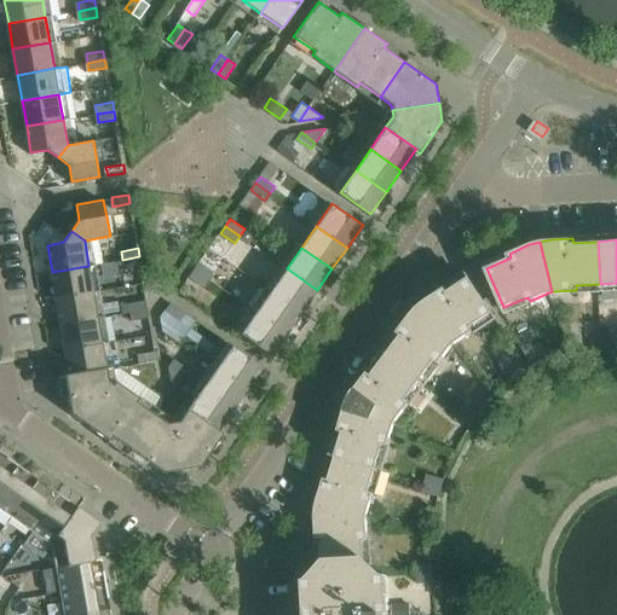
[(139,256),(122,260),(124,268),(140,265),(139,256)]
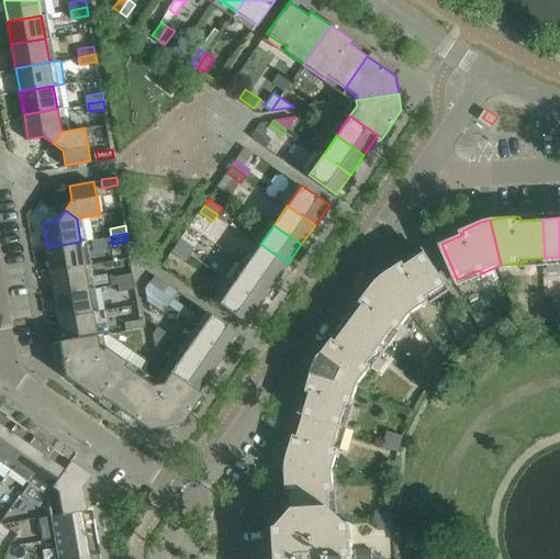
[(181,237),(177,244),(190,253),(194,246),(181,237)]
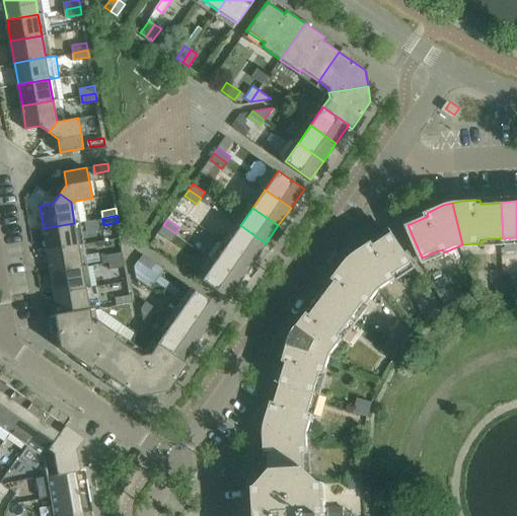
[(74,223),(44,228),(48,249),(78,244),(74,223)]
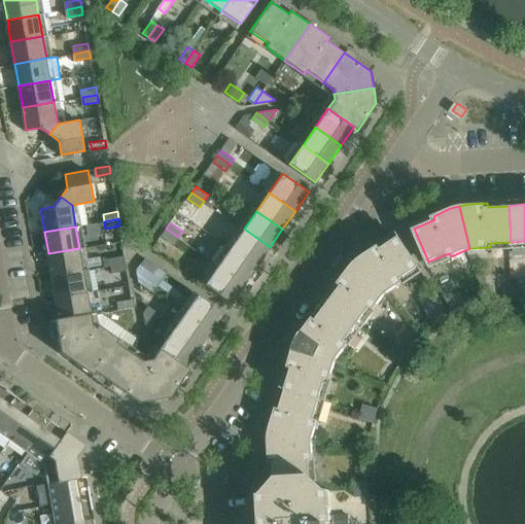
[(178,237),(166,229),(162,235),(174,243),(178,237)]
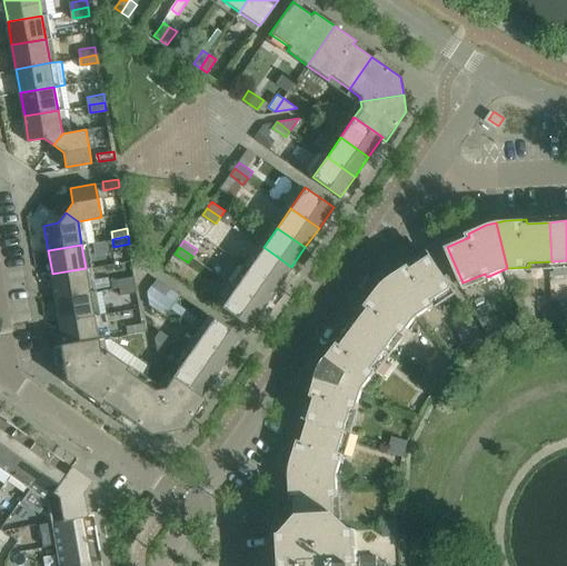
[(264,247),(249,267),(278,287),(291,267),(264,247)]
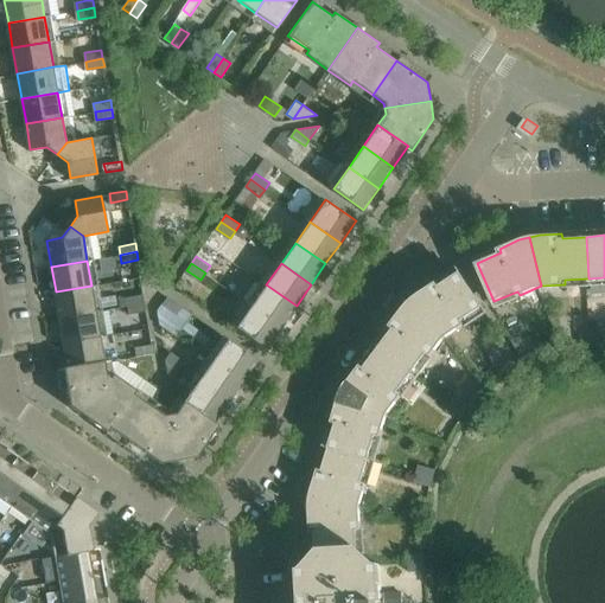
[(420,293),(413,300),(447,337),(466,324),(464,320),(485,306),(463,271),(441,284),(439,281),(420,293)]
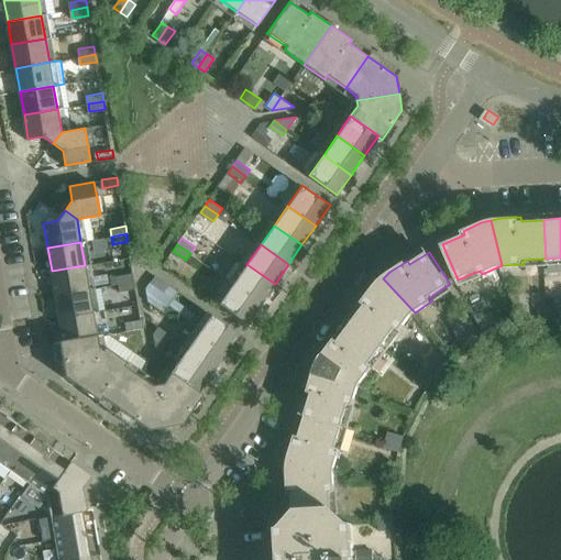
[(246,264),(233,284),(261,303),(275,284),(246,264)]
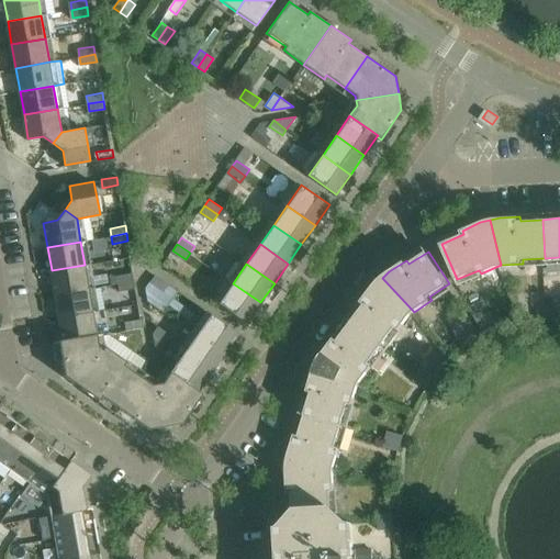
[(85,265),(52,270),(55,294),(89,288),(85,265)]
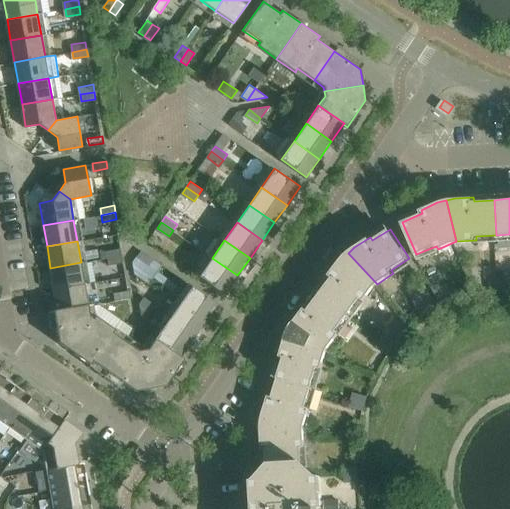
[(107,250),(108,257),(123,255),(121,248),(107,250)]
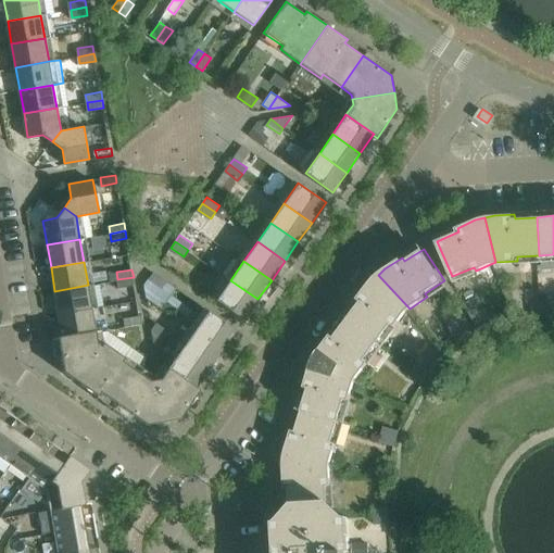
[(154,272),(150,278),(162,287),(167,280),(154,272)]
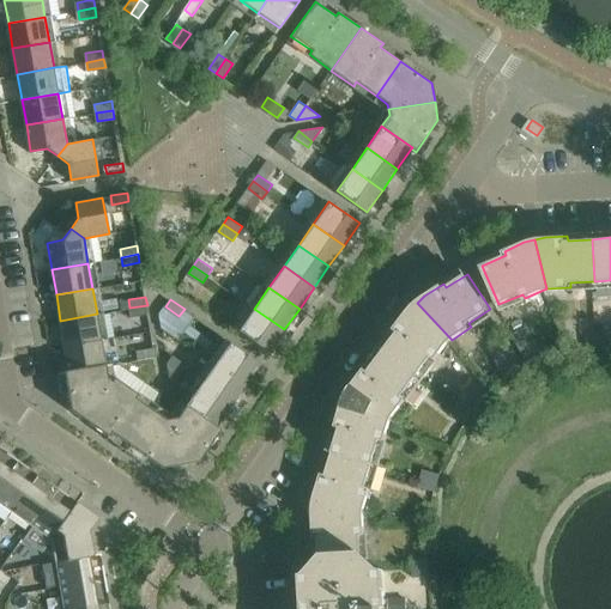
[(399,332),(385,351),(418,377),(433,357),(437,359),(452,340),(417,303),(409,311),(395,328),(399,332)]
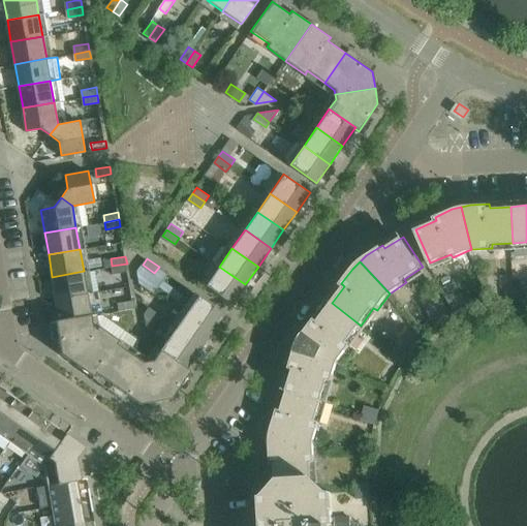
[(127,264),(112,266),(114,273),(128,271),(127,264)]
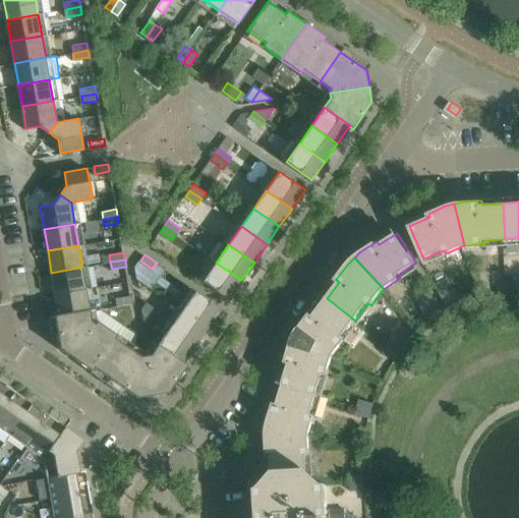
[(241,280),(216,263),(203,281),(228,299),(241,280)]
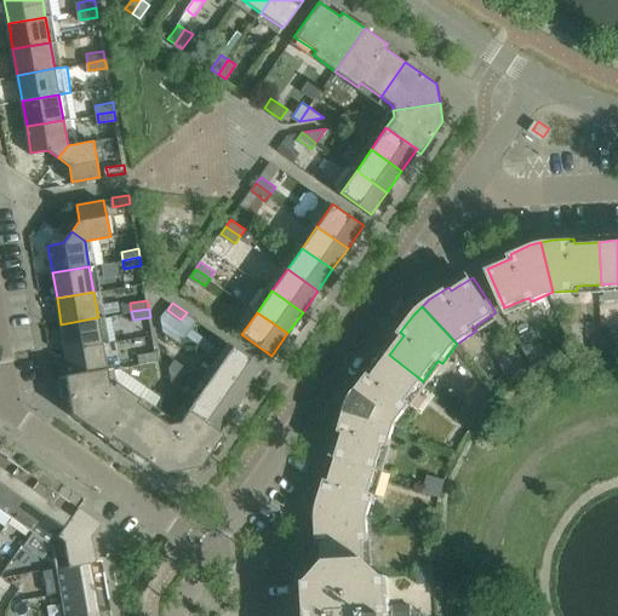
[(98,317),(61,324),(66,350),(103,343),(98,317)]
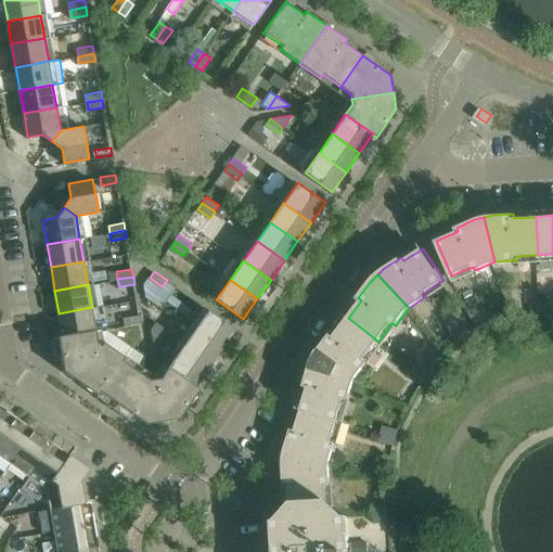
[(465,303),(470,309),(483,302),(479,295),(465,303)]
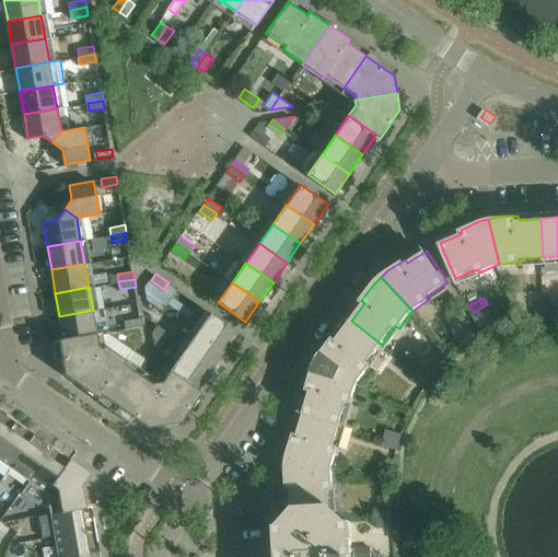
[(553,302),(545,303),(546,318),(554,317),(553,302)]
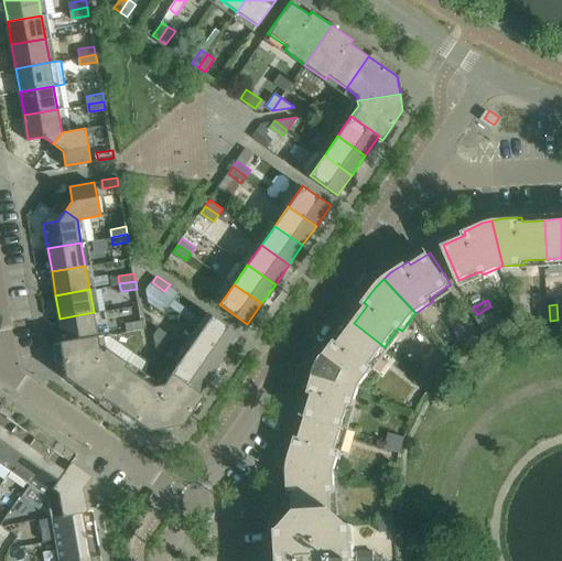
[(550,321),(549,305),(541,305),(542,321),(550,321)]
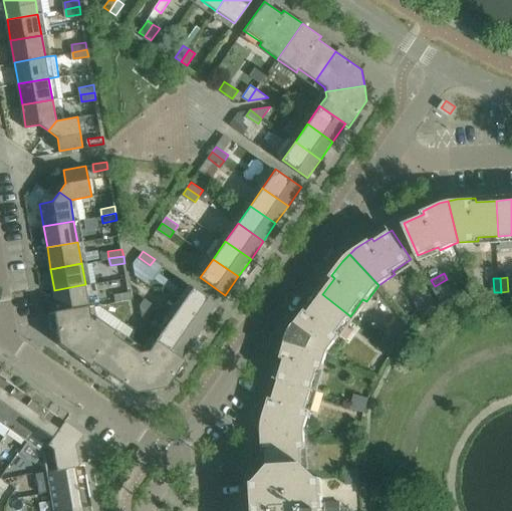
[(447,279),(435,286),(438,292),(451,285),(447,279)]
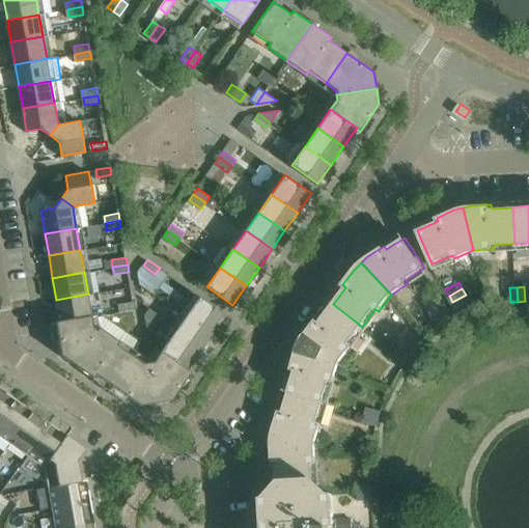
[(425,300),(428,307),(442,300),(438,293),(425,300)]
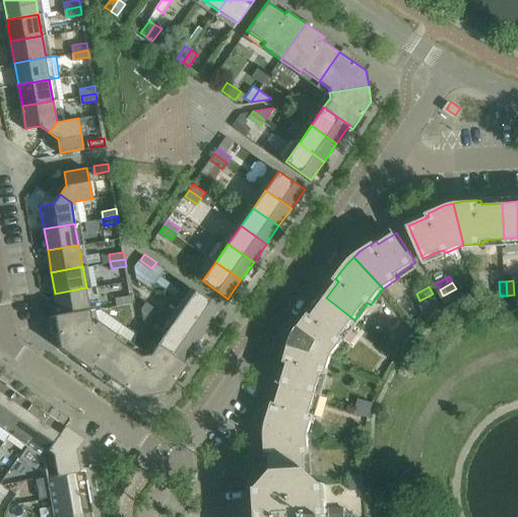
[(55,294),(59,314),(59,315),(89,310),(86,287),(55,294)]
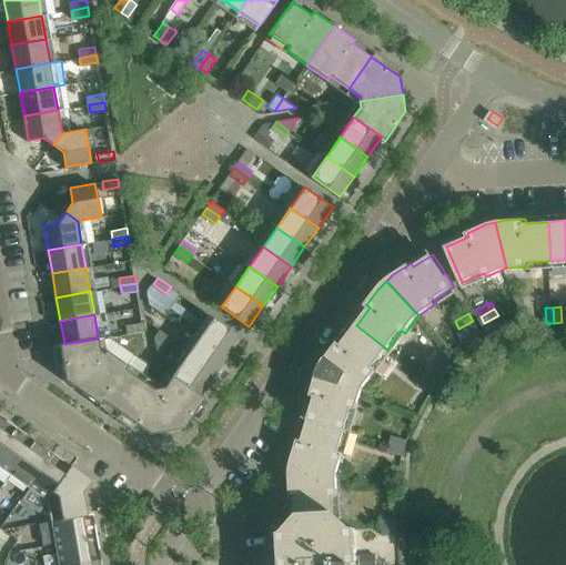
[(498,315),(484,323),(487,330),(502,322),(498,315)]
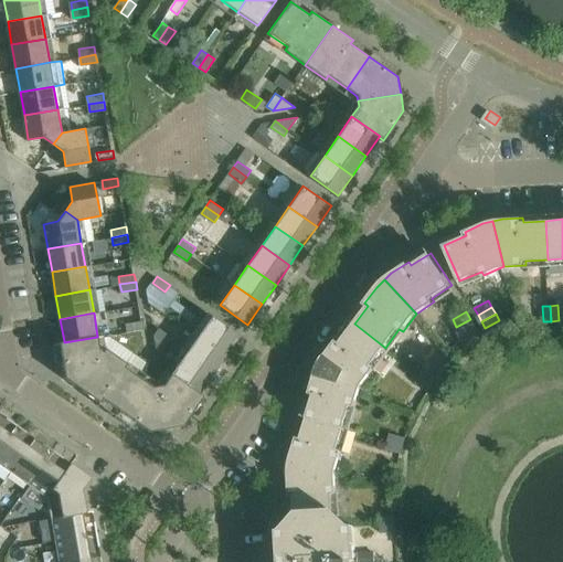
[(213,315),(199,336),(226,354),(241,335),(213,315)]
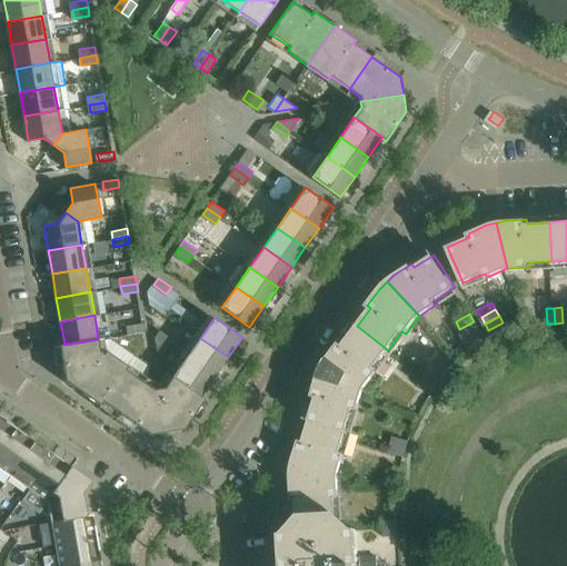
[(474,321),(459,329),(463,336),(477,328),(474,321)]
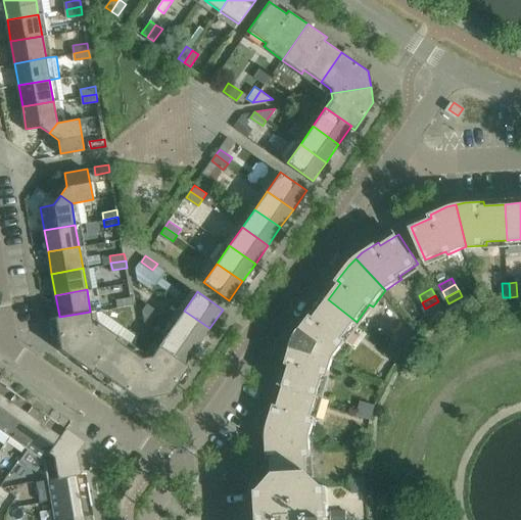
[(116,298),(119,306),(133,304),(132,296),(116,298)]
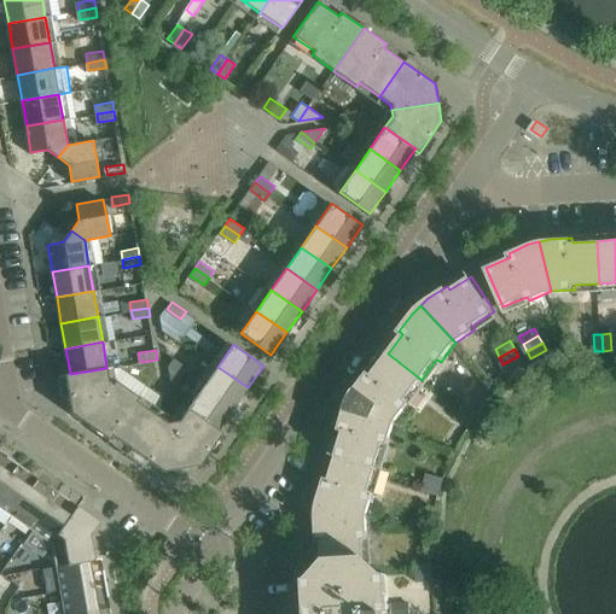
[(546,350),(530,358),(535,367),(550,358),(546,350)]
